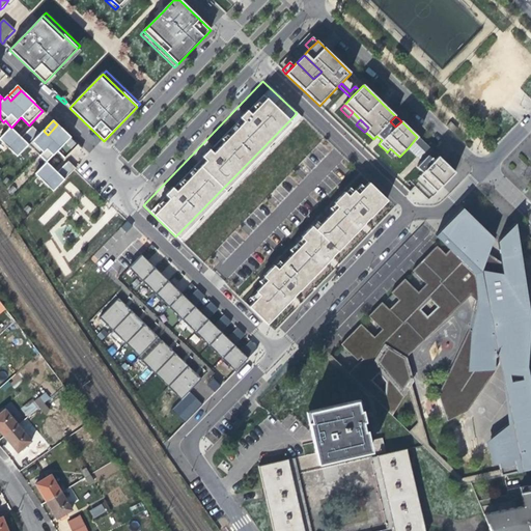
[(76,148),(79,145),(57,124),(48,135),(44,131),(39,135),(36,132),(32,128),(22,139),(10,129),(0,139),(0,140),(17,158),(28,146),(39,158),(42,156),(48,162),(57,152),(64,160),(76,148)]
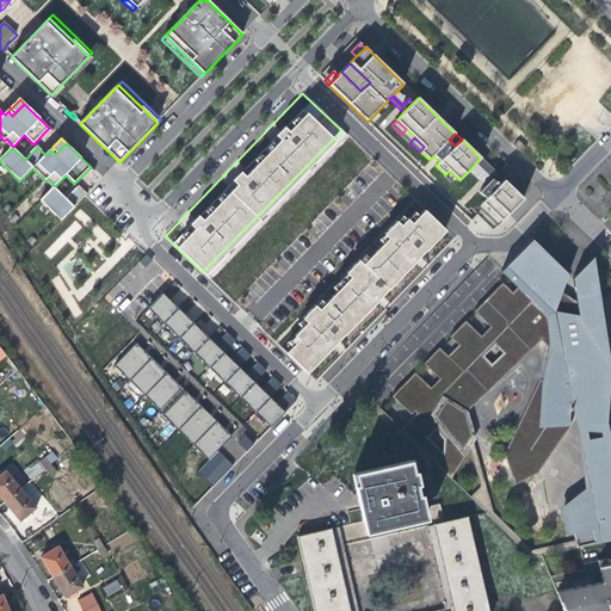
[(477,179),(489,166),(480,158),(469,171),(477,179)]
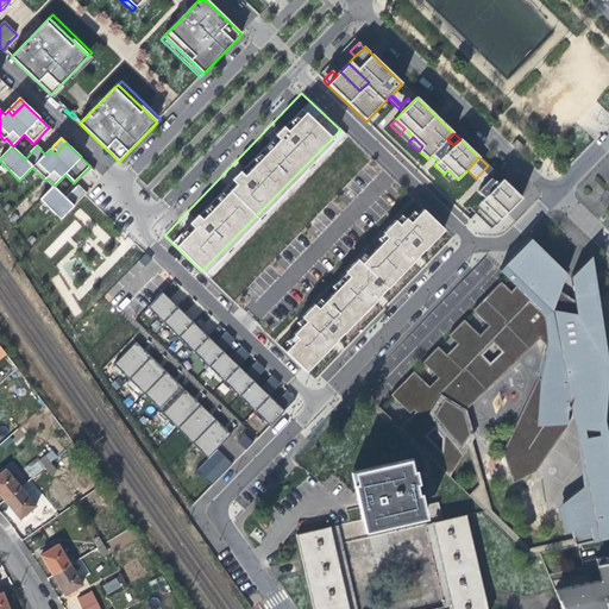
[(501,221),(522,199),(501,179),(488,165),(476,179),(484,186),(478,192),(484,199),(481,202),(493,214),(501,221)]
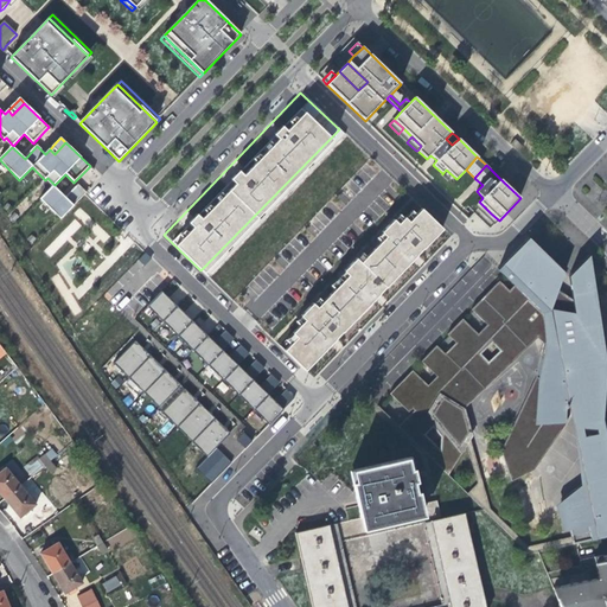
[(446,170),(442,174),(442,173),(441,174),(451,184),(457,179),(446,170)]
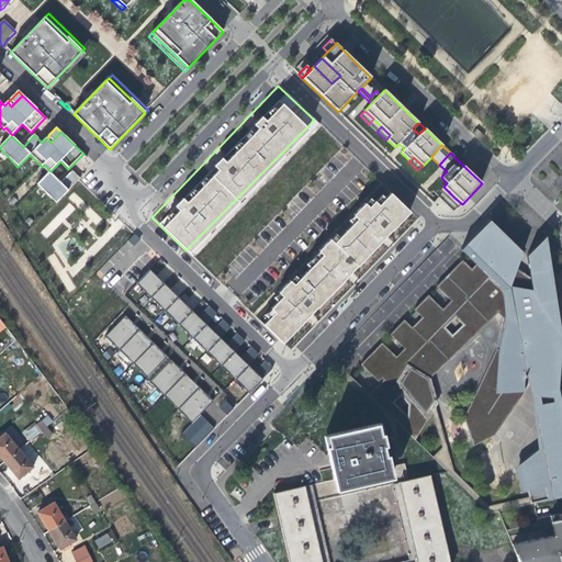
[(57,204),(81,180),(77,177),(72,172),(62,183),(49,173),(37,186),(57,204)]
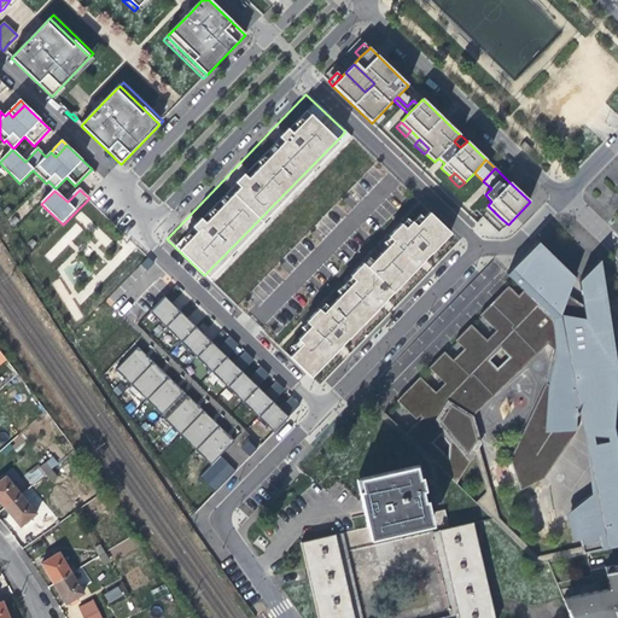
[(500,217),(488,205),(483,210),(495,222),(500,217)]
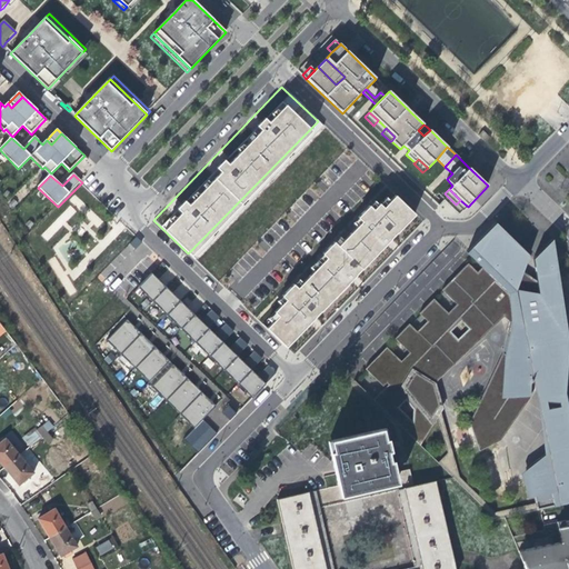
[(401,245),(422,222),(389,190),(260,322),(293,356),(318,330),(342,306),(371,275),(401,245)]
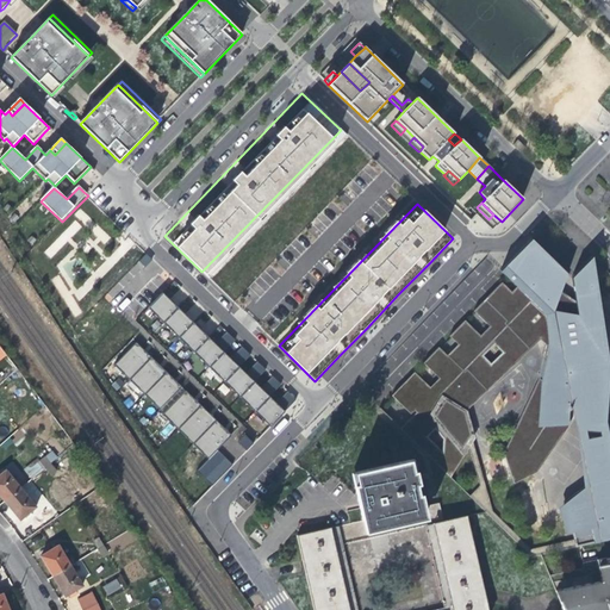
[(477,215),(468,223),(483,237),(491,229),(477,215)]
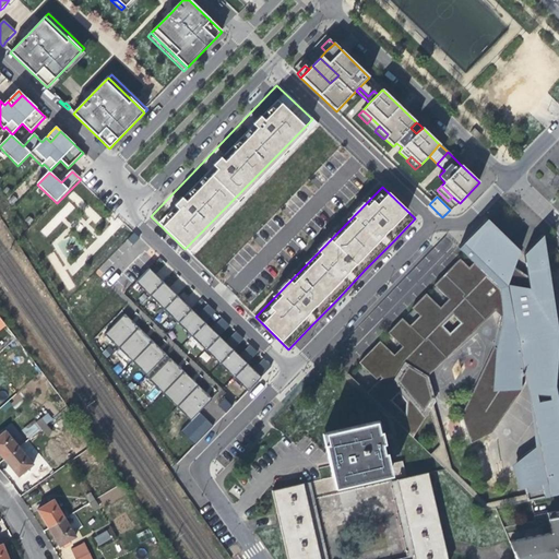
[(500,306),(499,317),(492,347),(460,416),(471,445),(492,433),(497,427),(521,390),(524,354),(530,355),(534,351),(540,357),(554,339),(544,277),(532,275),(525,283),(511,273),(518,250),(486,219),(458,248),(464,254),(473,263),(501,288),(500,306)]
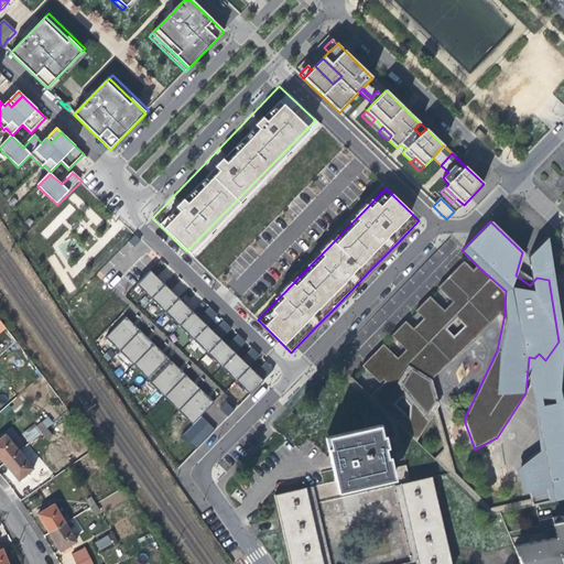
[(546,238),(532,252),(534,266),(548,271),(553,273),(546,238)]
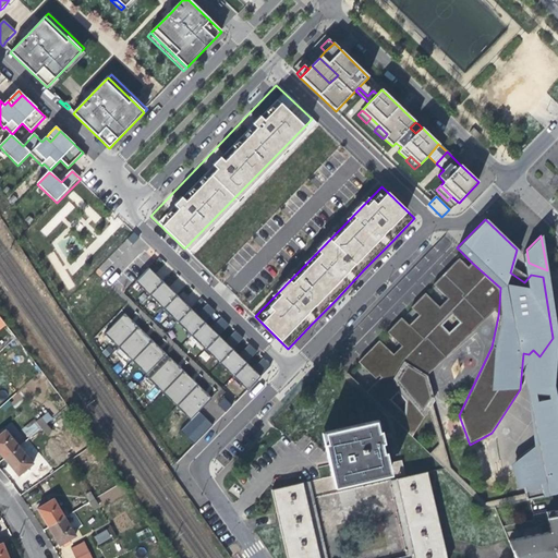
[(424,378),(499,305),(500,288),(472,263),(468,268),(458,258),(433,286),(447,299),(438,307),(424,293),(410,308),(417,316),(408,326),(400,318),(386,334),(400,347),(392,355),(378,341),(358,363),(376,381),(365,392),(412,437),(425,415),(398,379),(397,383),(392,378),(403,363),(407,365),(405,366),(424,378)]
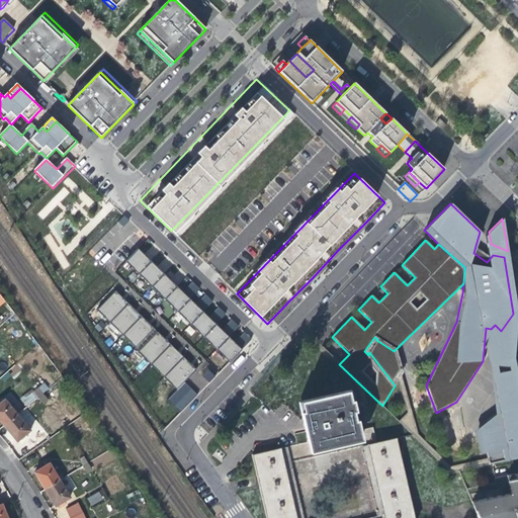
[(125,262),(138,275),(151,262),(138,249),(134,253),(130,258),(125,262)]
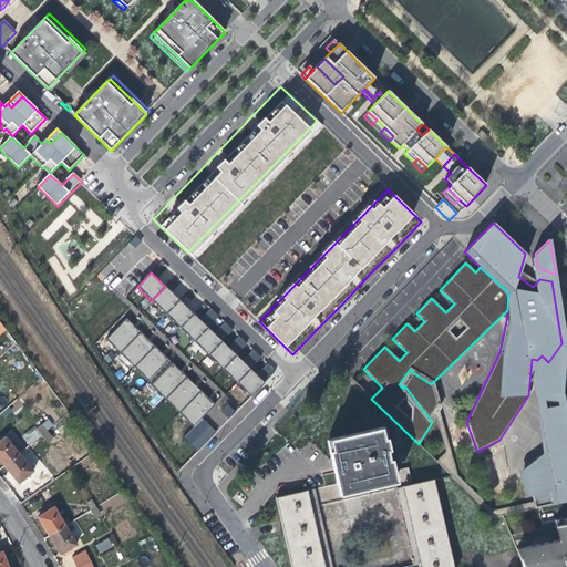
[(550,272),(552,281),(562,343),(548,362),(542,356),(537,360),(534,394),(546,451),(552,446),(548,431),(566,415),(566,409),(566,395),(566,341),(556,275),(550,272)]
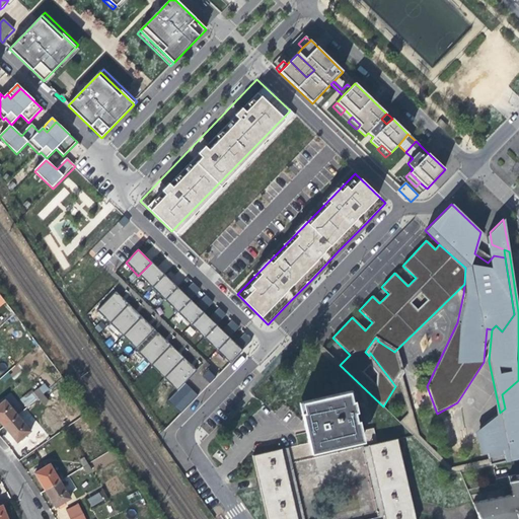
[(164,275),(151,263),(138,276),(151,288),(164,275)]
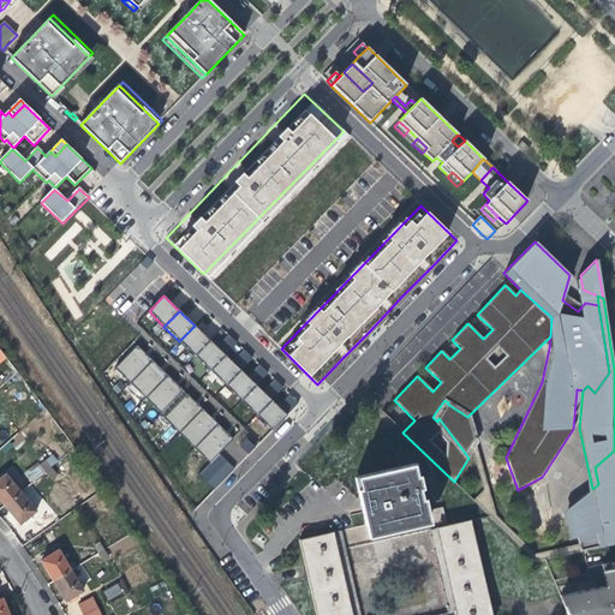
[(210,341),(195,326),(179,341),(195,357),(210,341)]
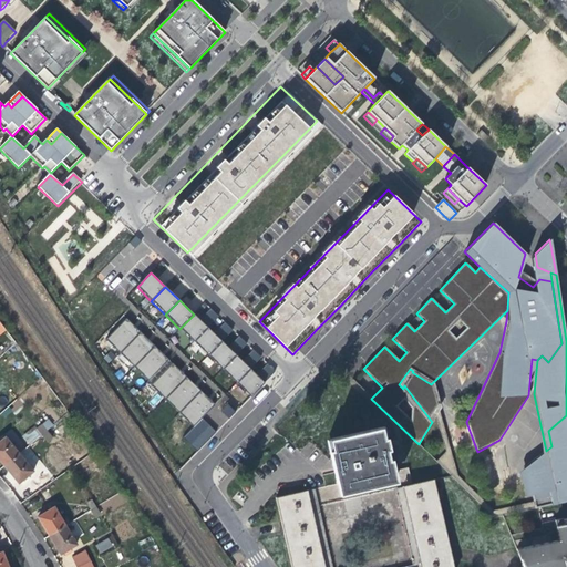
[(208,328),(194,315),(179,329),(194,342),(208,328)]
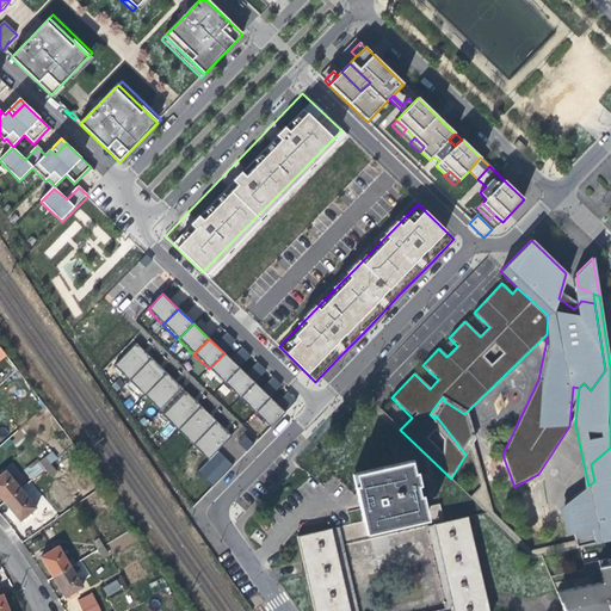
[(113,366),(128,381),(150,359),(135,344),(113,366)]
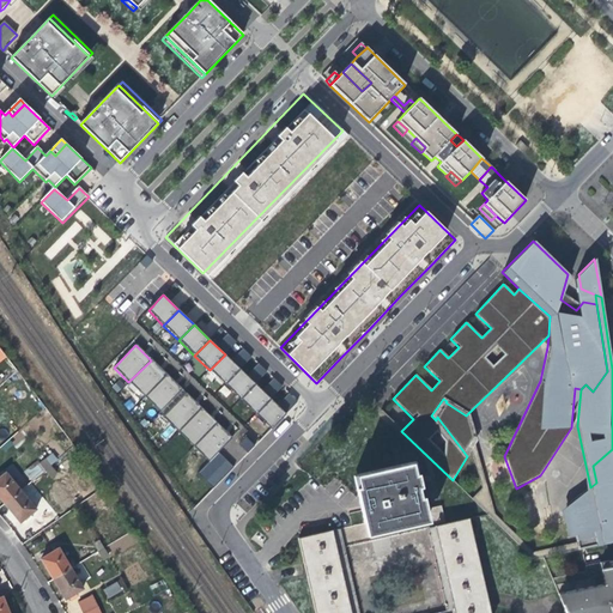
[(240,369),(225,354),(210,370),(225,386),(240,369)]
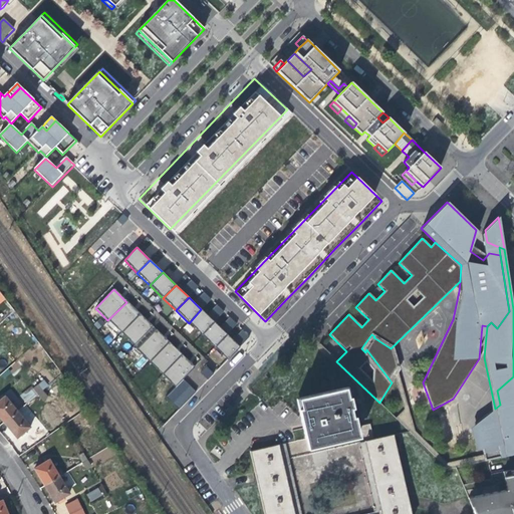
[(140,315),(126,302),(107,320),(120,333),(140,315)]
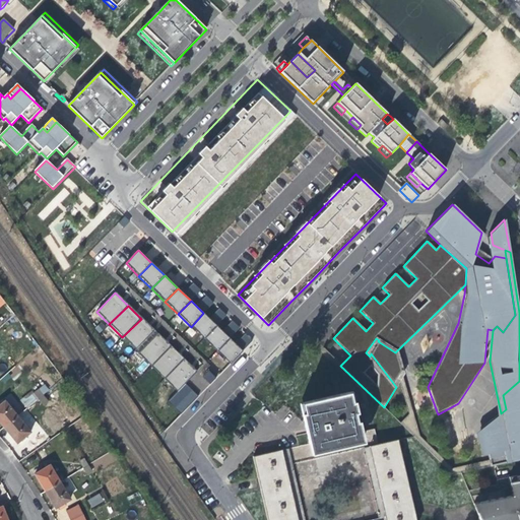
[(217,326),(203,313),(191,327),(204,339),(217,326)]
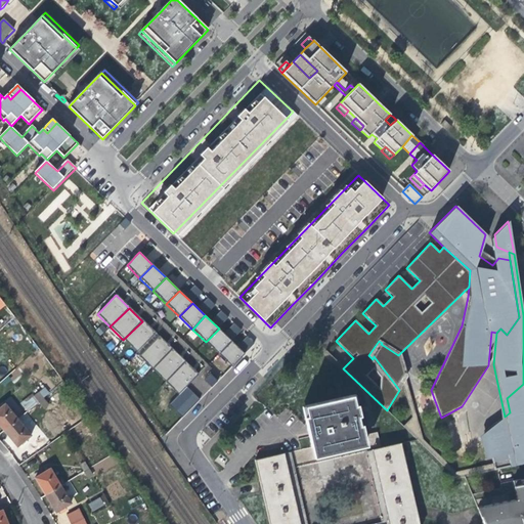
[(156,334),(142,321),(123,340),(136,353),(156,334)]
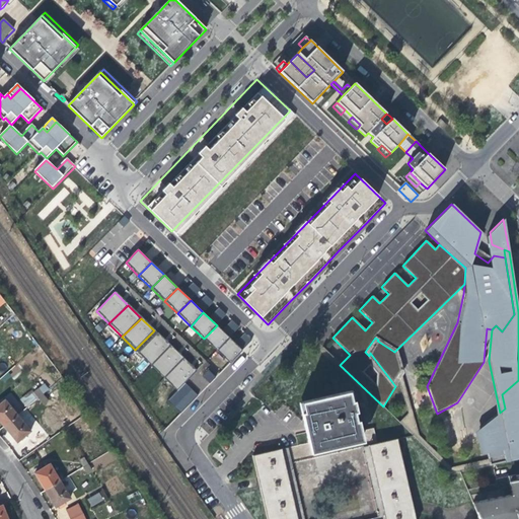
[(217,352),(229,339),(217,325),(204,339),(217,352)]
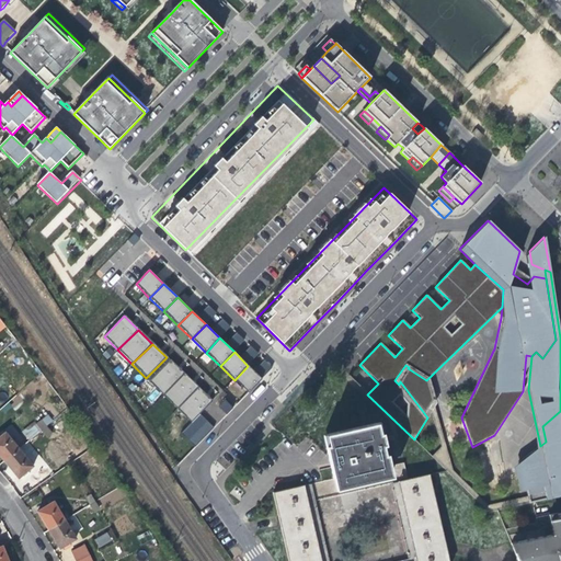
[(162,397),(184,375),(170,361),(148,382),(162,397)]
